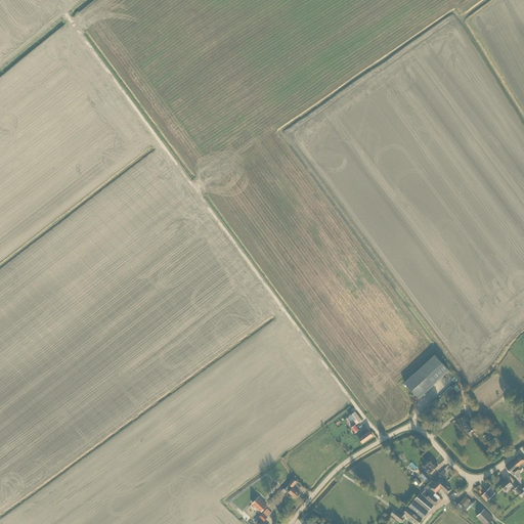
[(419,398),(420,397),(449,370),(435,355),(404,383),(419,398)]
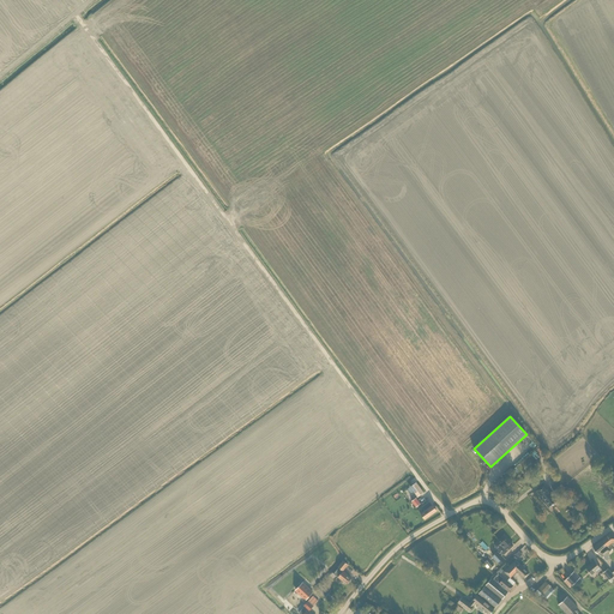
[(524,468),(534,459),(530,455),(519,463),(524,468)]
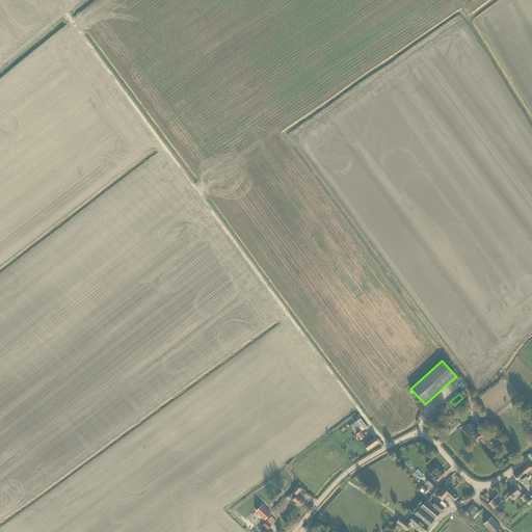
[(485,425),(488,422),(484,417),(478,422),(482,427),(485,425)]
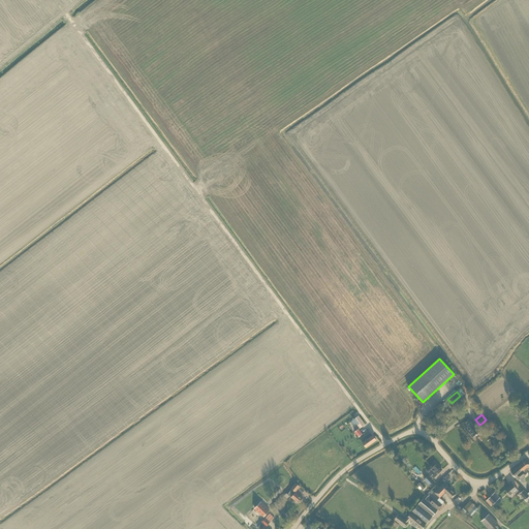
[(360,428),(365,424),(359,415),(353,419),(360,428)]
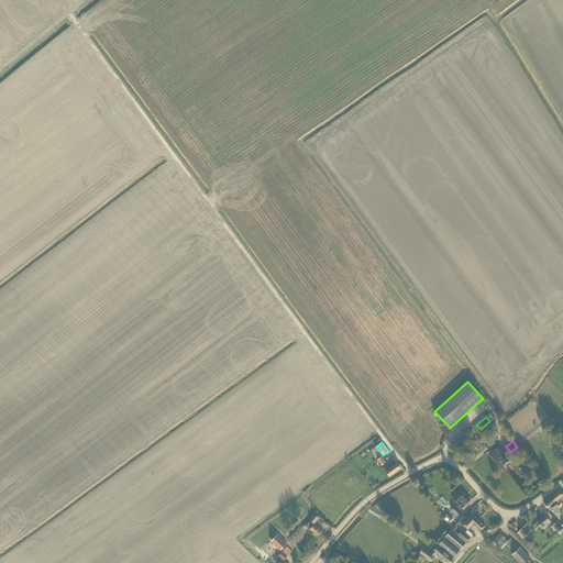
[(510,460),(504,452),(505,451),(499,444),(492,451),(497,457),(498,456),(504,464),(510,460)]
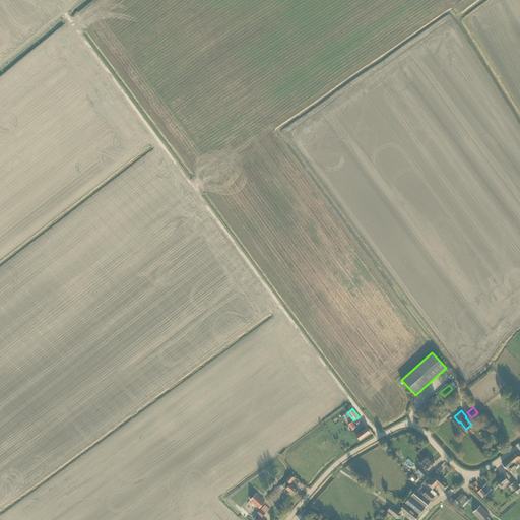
[(360,440),(370,433),(367,428),(364,425),(358,430),(360,433),(356,435),(360,440)]
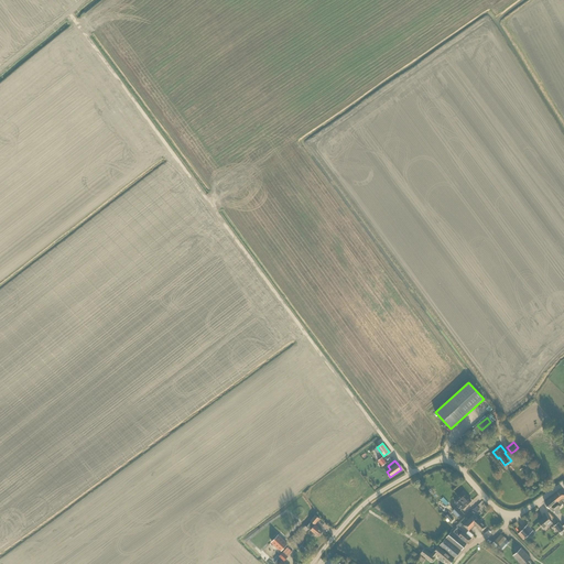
[(563,492),(562,489),(553,497),(559,503),(560,501),(563,499),(563,500),(563,492)]
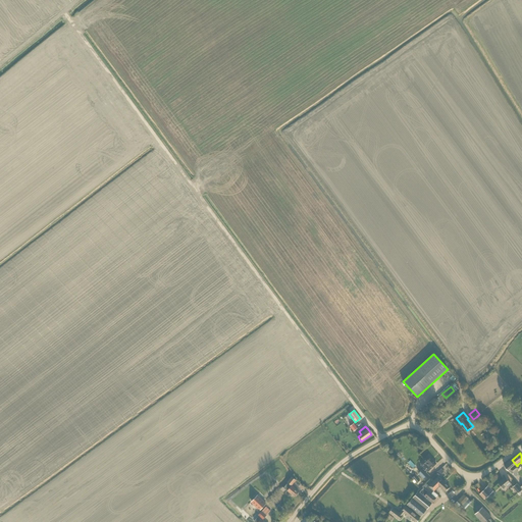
[(436,464),(428,456),(420,463),(426,469),(424,470),(423,468),(419,472),(426,479),(429,476),(426,472),(427,471),(428,471),(436,464)]
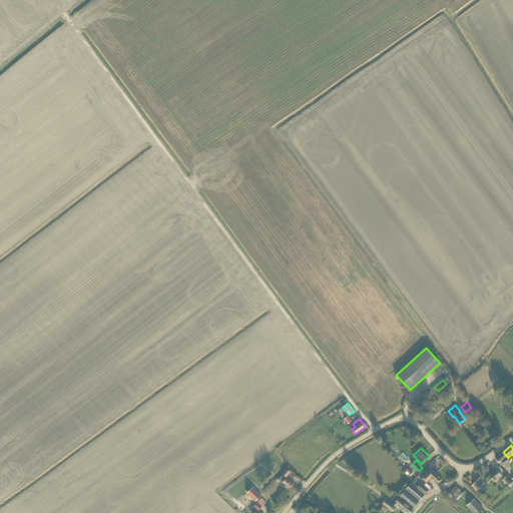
[(511,459),(509,456),(508,458),(503,452),(495,458),(499,463),(500,462),(503,466),(511,459)]
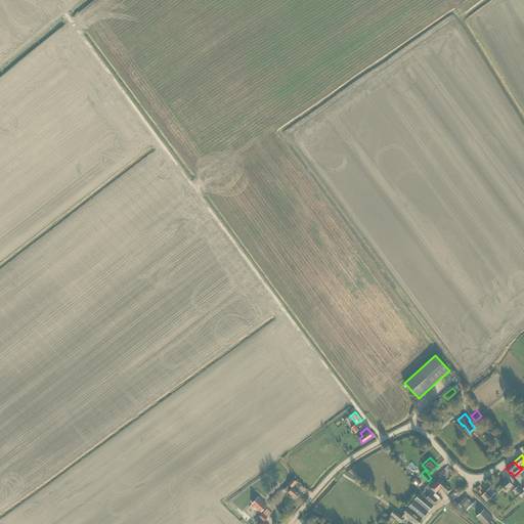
[(441,487),(445,483),(440,478),(441,477),(439,475),(437,477),(434,481),(435,482),(430,488),(435,492),(440,487),(441,487)]
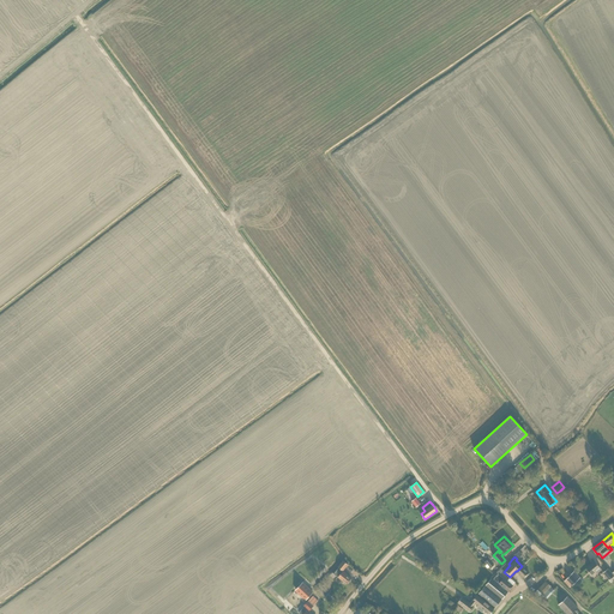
[(347,584),(351,578),(347,575),(348,575),(343,571),(348,565),(343,560),(338,567),(333,575),(337,577),(336,579),(336,581),(339,583),(341,583),(343,581),(347,584)]
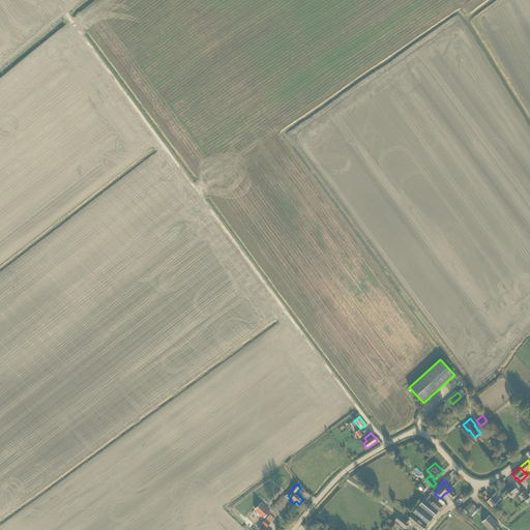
[(514,495),(519,492),(513,484),(506,491),(510,496),(513,494),(514,495)]
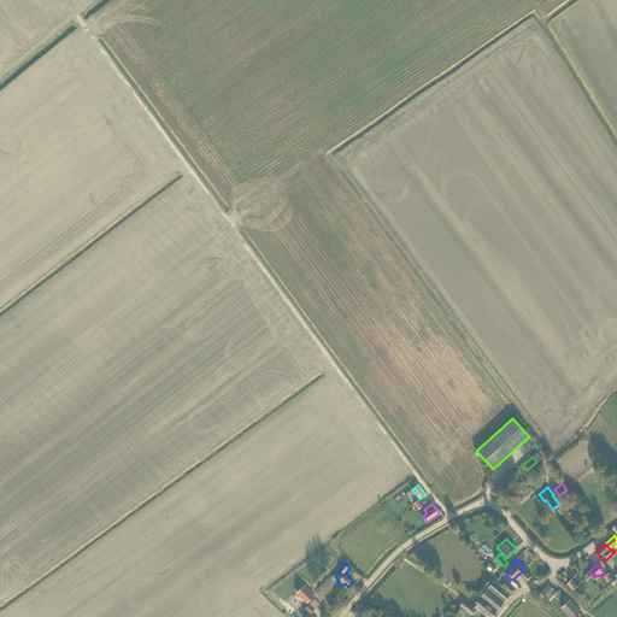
[(524,569),(519,574),(527,582),(532,576),(524,569)]
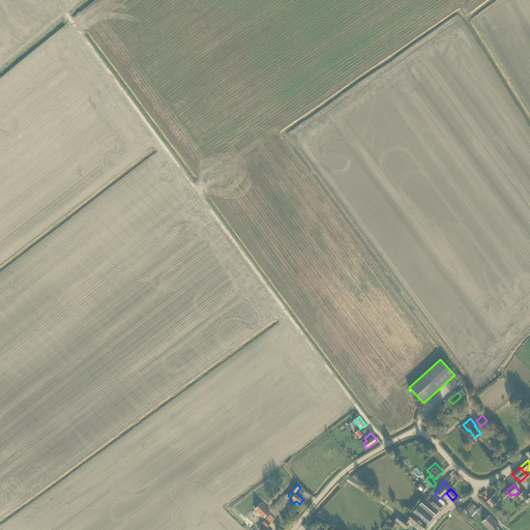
[(526,500),(529,497),(525,491),(521,494),(526,500)]
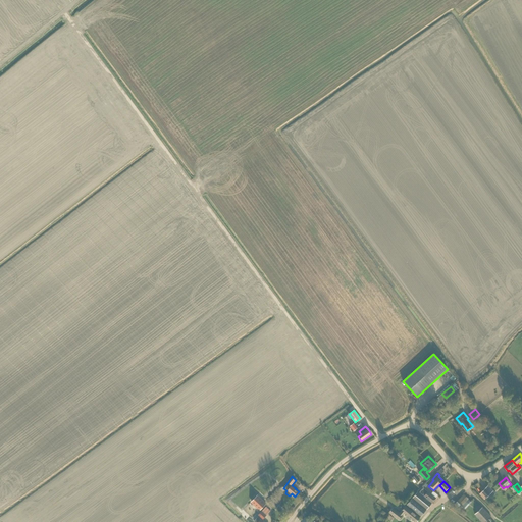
[(486,498),(493,490),(488,485),(479,494),(484,499),(486,497),(486,498)]
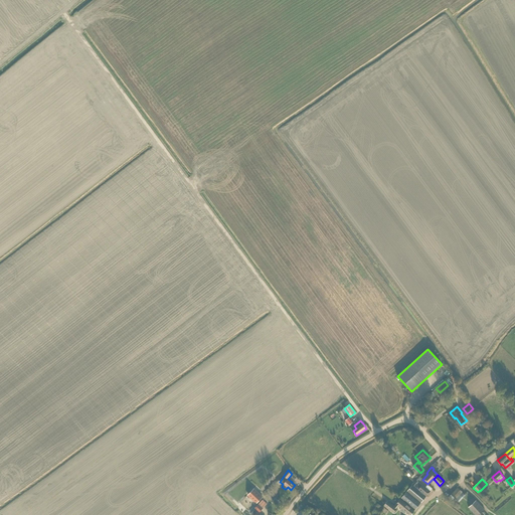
[(422,485),(417,481),(414,486),(426,496),(431,491),(426,488),(422,485)]
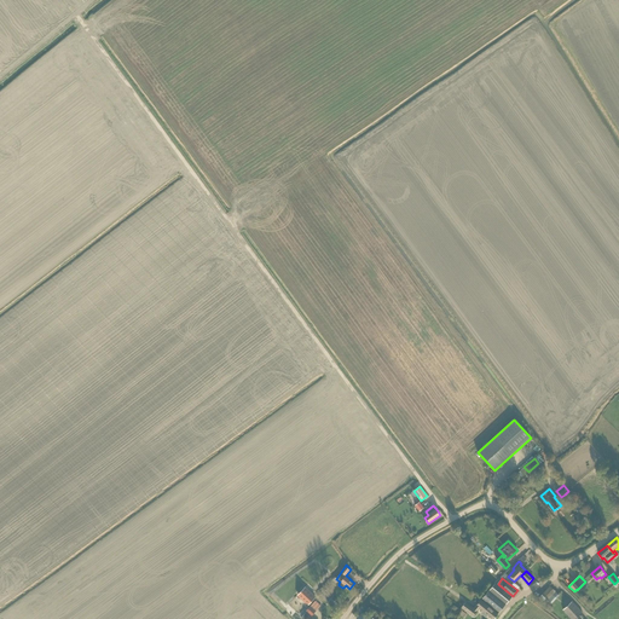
[(507,603),(512,597),(495,583),(490,590),(507,603)]
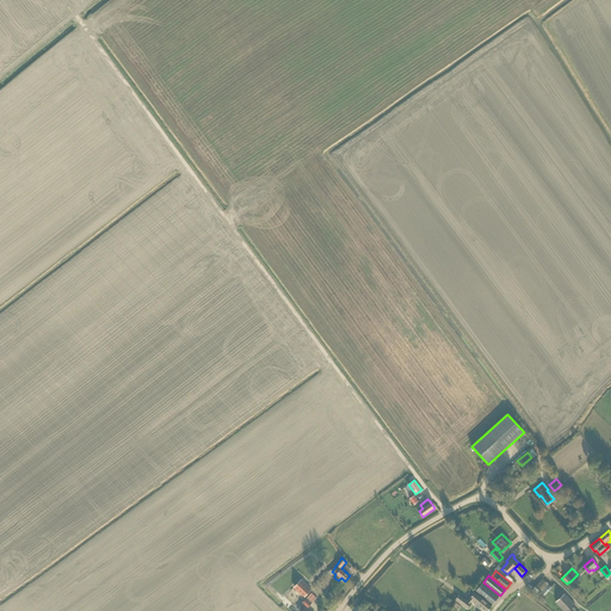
[(543,593),(547,590),(544,588),(548,584),(543,579),(535,587),(543,593)]
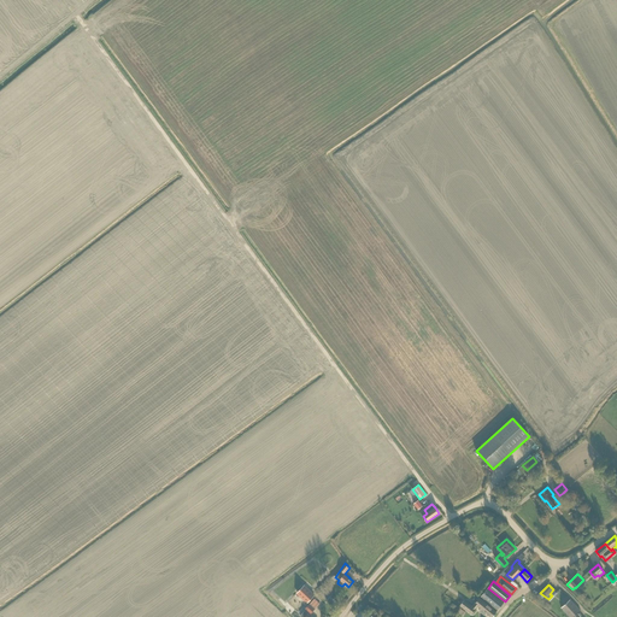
[(297,593),(307,603),(315,595),(304,586),(297,593)]
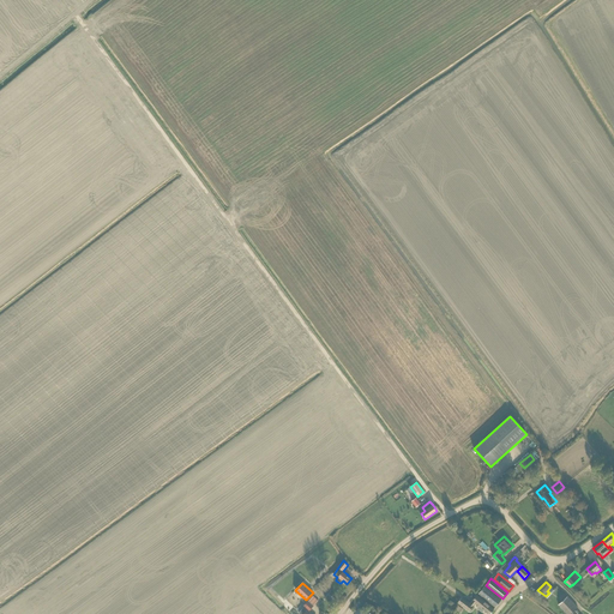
[(325,597),(329,593),(321,587),(318,591),(325,597)]
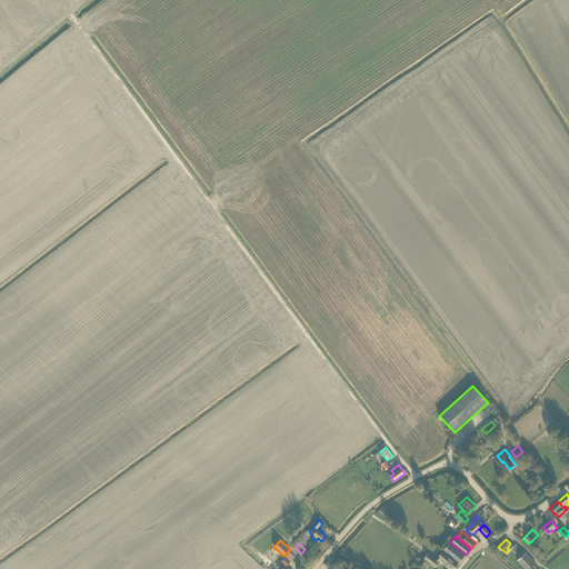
[(459,562),(465,556),(449,543),(443,550),(459,562)]
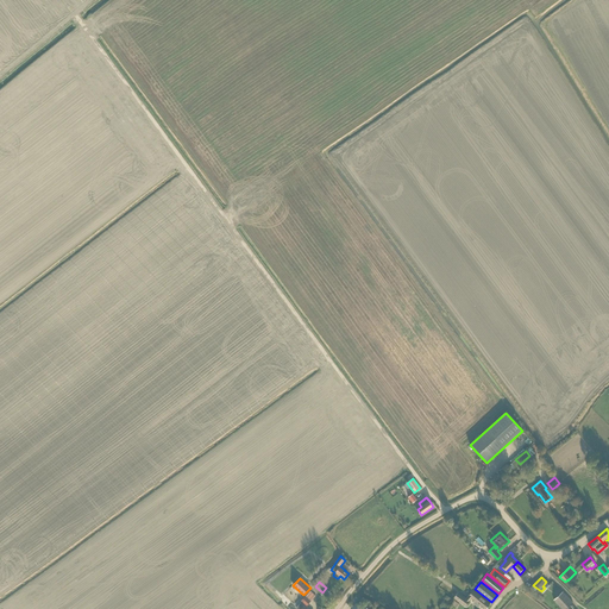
[(307,606),(311,601),(315,596),(311,591),(301,601),(302,602),(296,608),(297,608),(308,608),(305,606),(306,604),(307,606)]
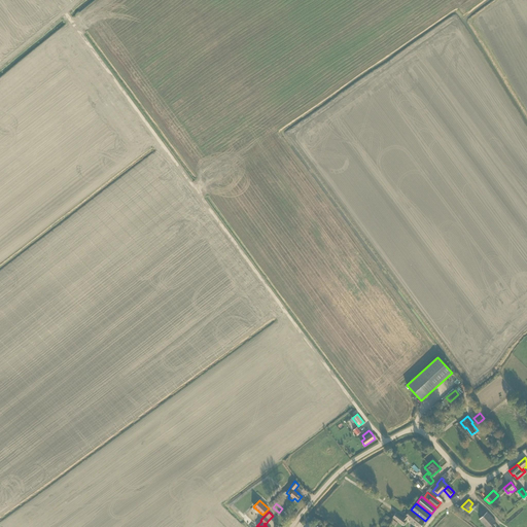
[(423,523),(410,512),(403,518),(396,513),(393,518),(402,524),(408,518),(411,520),(409,522),(414,526),(416,524),(419,526),(420,526),(424,523),(423,523)]
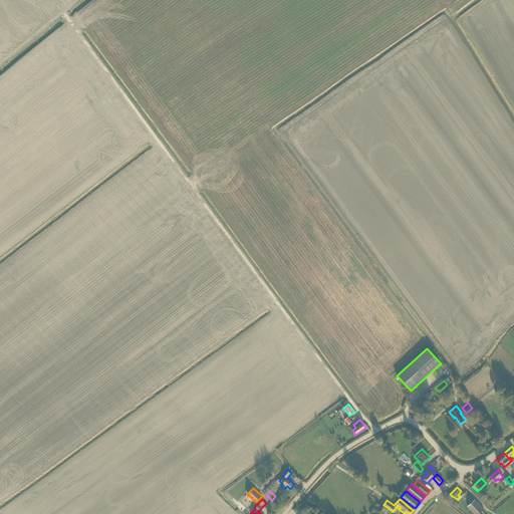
[(484,513),(481,511),(484,509),(475,499),(468,506),(474,513),(484,513)]
